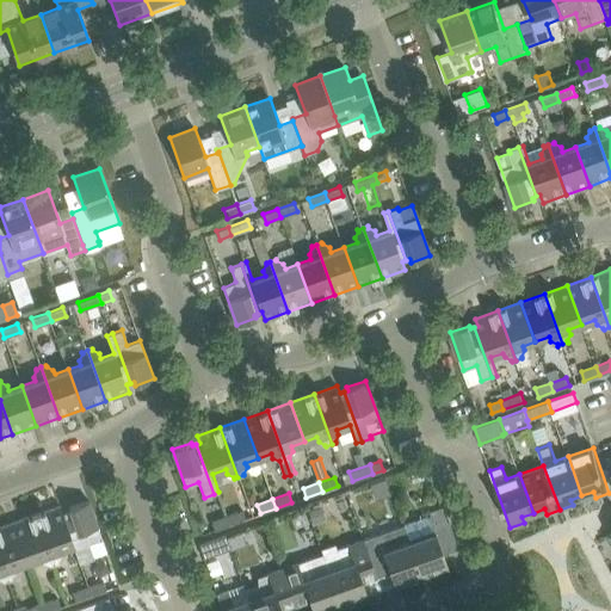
[(71,511),(67,512),(84,562),(94,559),(88,543),(102,538),(88,500),(69,507),(71,511)]
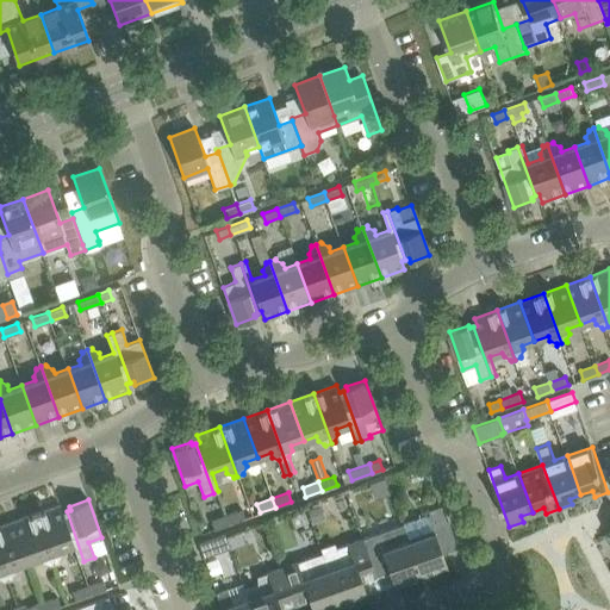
[(73,545),(79,562),(83,561),(67,511),(63,512),(60,504),(37,512),(55,564),(58,561),(58,560),(62,554),(60,549),(73,545)]
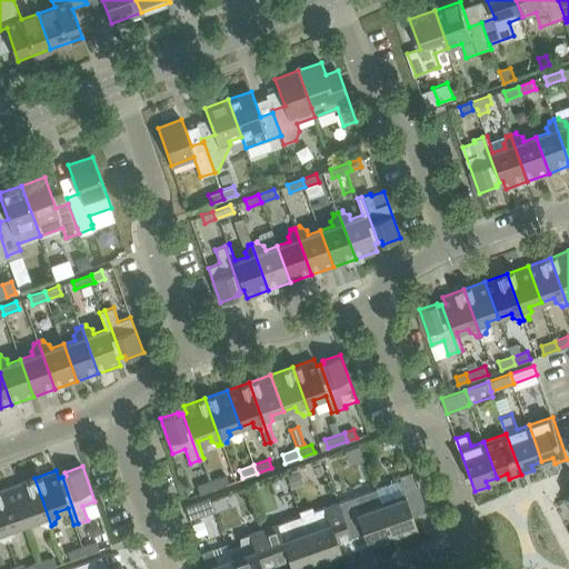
[(303,482),(300,471),(287,476),(288,481),(290,487),(303,482)]
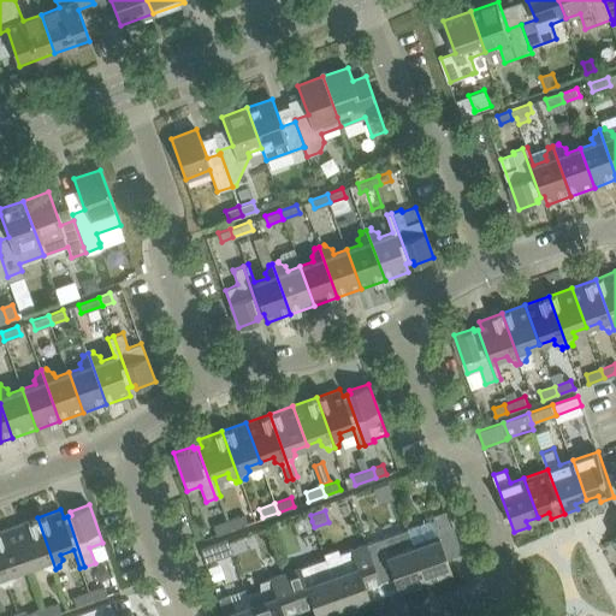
[(432,515),(434,519),(407,529),(425,580),(451,570),(446,557),(462,552),(446,510),(432,515)]
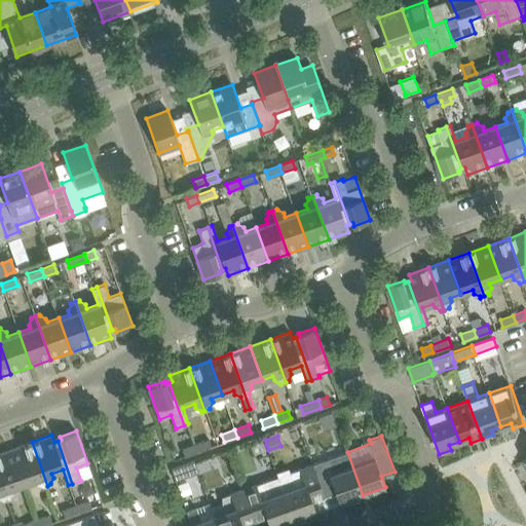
[(255,441),(257,448),(266,445),(265,440),(264,438),(255,441)]
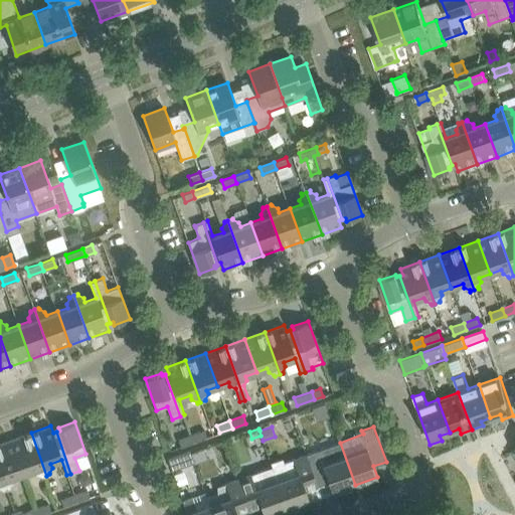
[(204,430),(186,436),(189,444),(207,438),(204,430)]
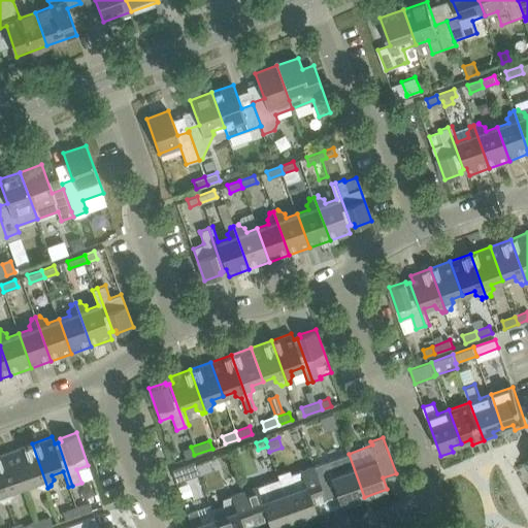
[(32,443),(11,451),(24,486),(35,482),(36,486),(42,488),(42,489),(47,488),(32,443)]
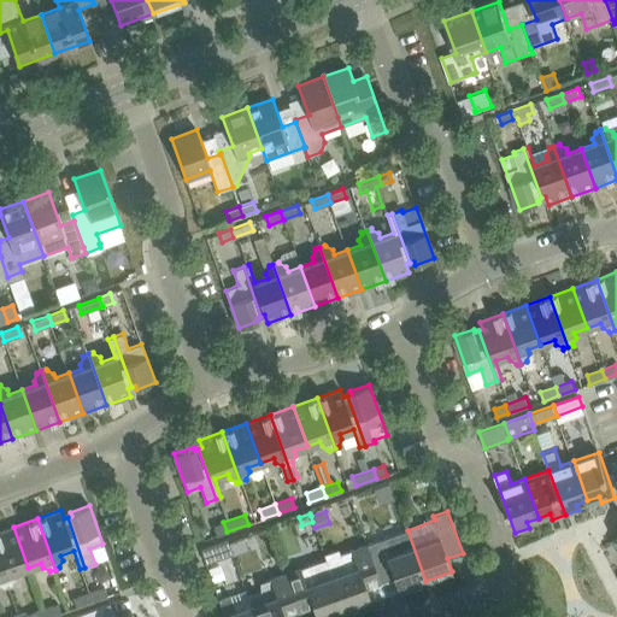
[(217,535),(227,532),(223,522),(213,526),(217,535)]
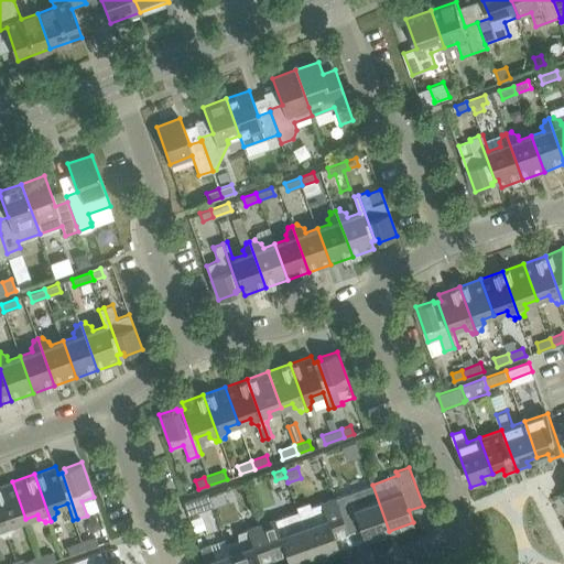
[(13,523),(25,519),(12,481),(0,486),(0,514),(8,537),(12,534),(12,533),(14,527),(13,523)]
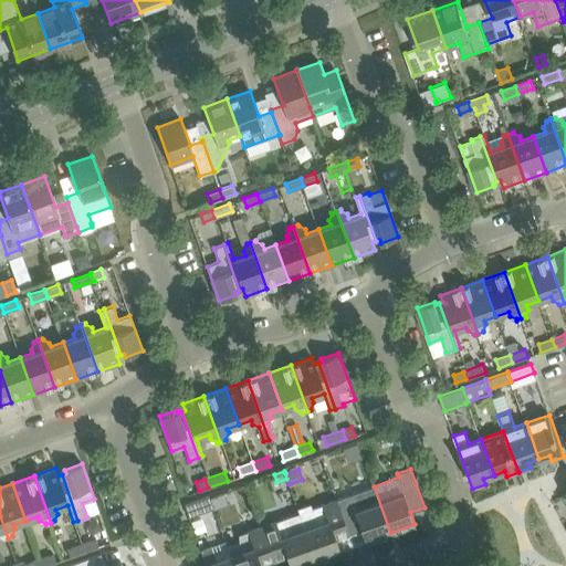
[(366,542),(390,533),(374,486),(336,500),(348,534),(362,530),(366,542)]
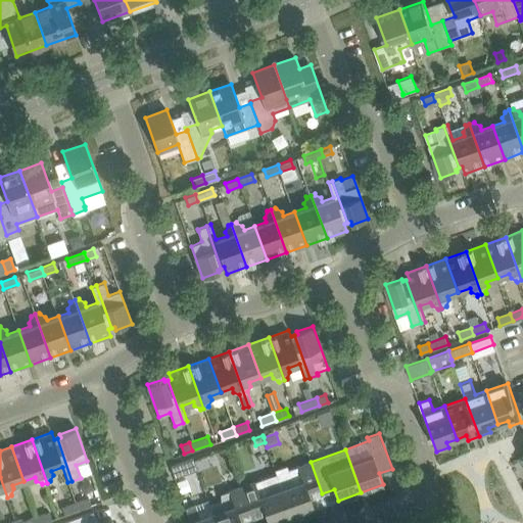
[(209,455),(194,460),(198,469),(212,464),(209,455)]
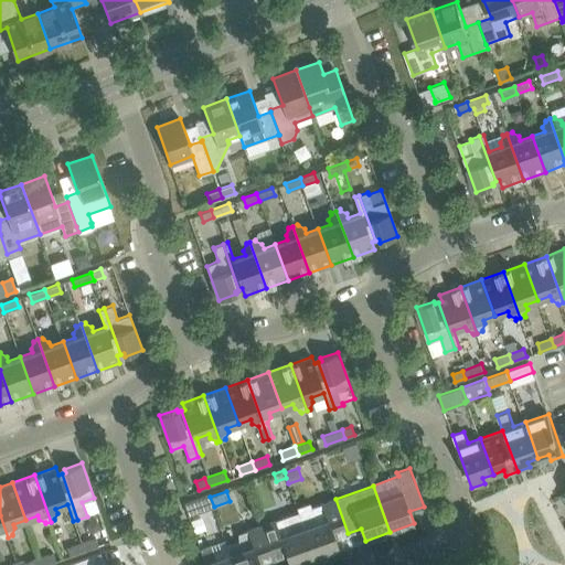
[(189,515),(213,507),(209,493),(184,502),(189,515)]
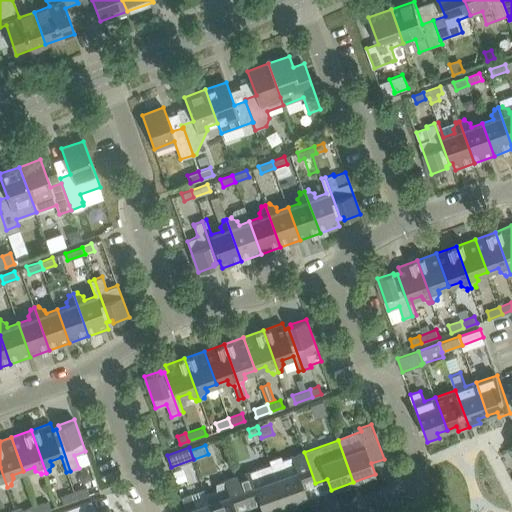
[(287,474),(275,478),(285,506),(308,498),(304,487),(315,483),(304,452),(282,459),(287,474)]
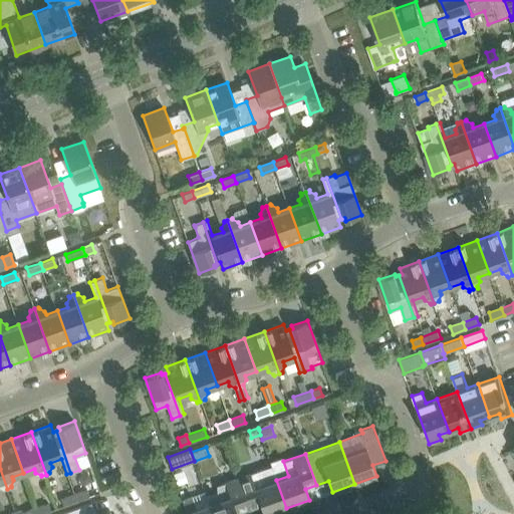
[(260,477),(258,470),(238,478),(249,509),(260,505),(263,513),(270,513),(286,508),(276,480),(275,477),(274,477),(273,473),(260,477)]
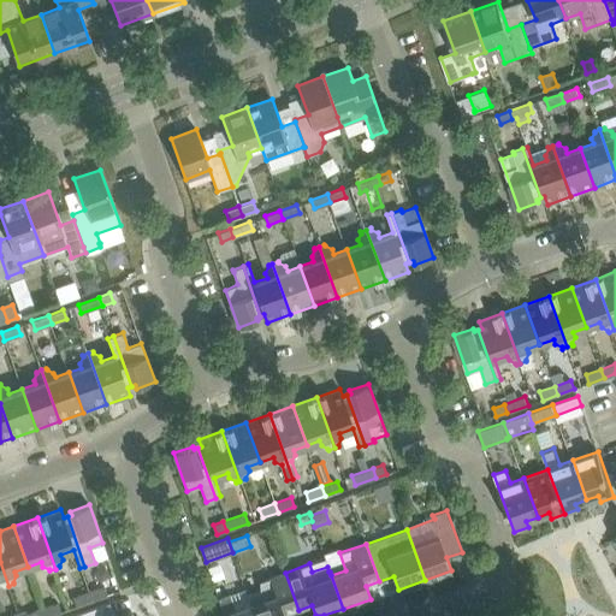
[(284,615),(298,610),(285,573),(258,582),(260,590),(247,594),(250,604),(254,615),(284,615)]
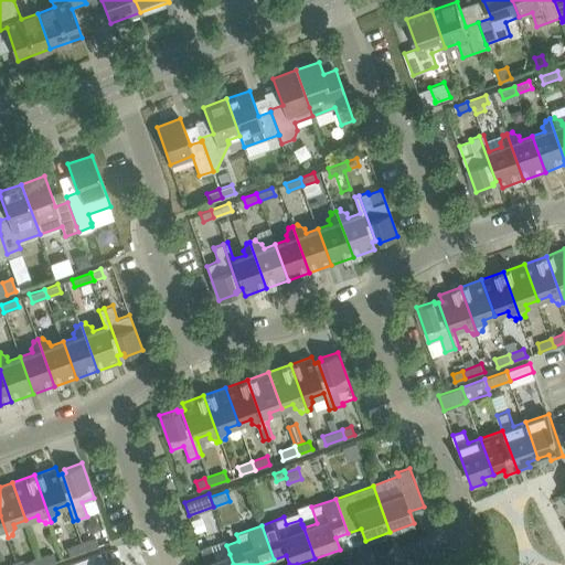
[(98,546),(95,537),(85,541),(88,550),(98,546)]
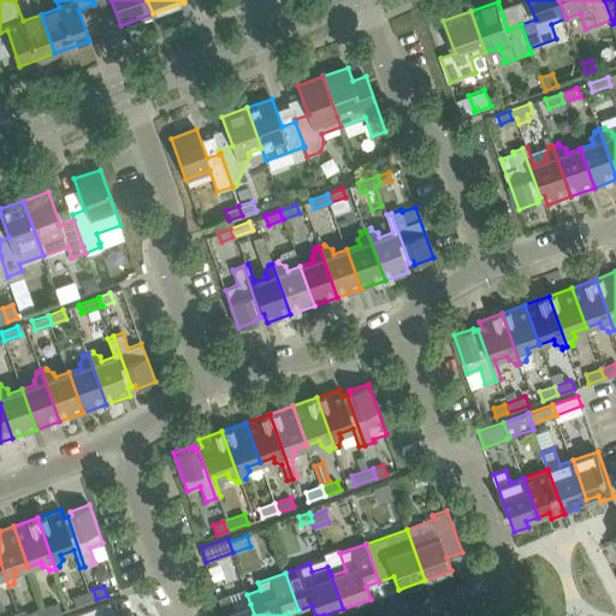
[(72,597),(76,606),(96,599),(93,590),(72,597)]
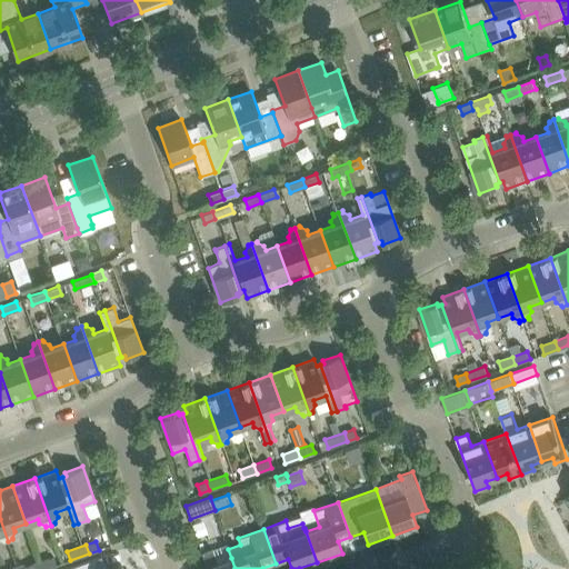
[(235,568),(231,558),(218,562),(212,548),(201,552),(207,568),(235,568)]
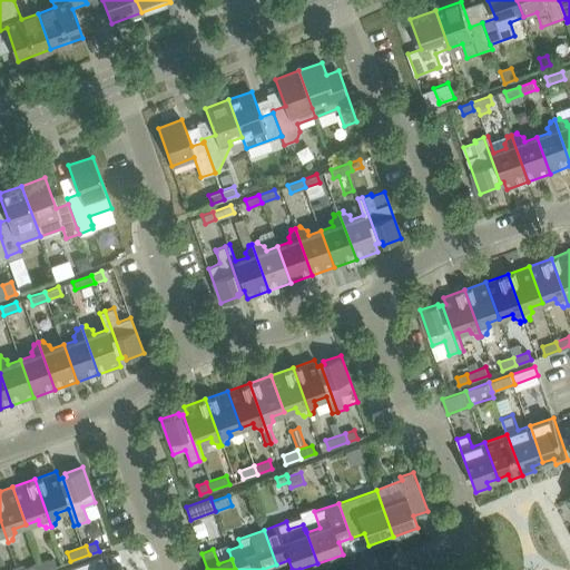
[(124,569),(120,564),(111,569),(108,569),(101,557),(66,569),(124,569)]
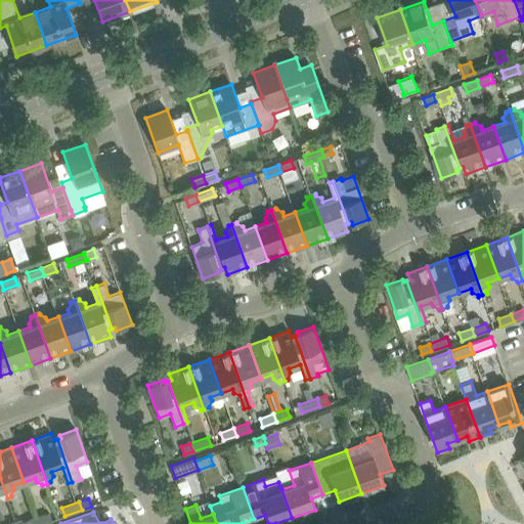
[(41,523),(52,520),(49,513),(36,517),(38,523),(41,523)]
